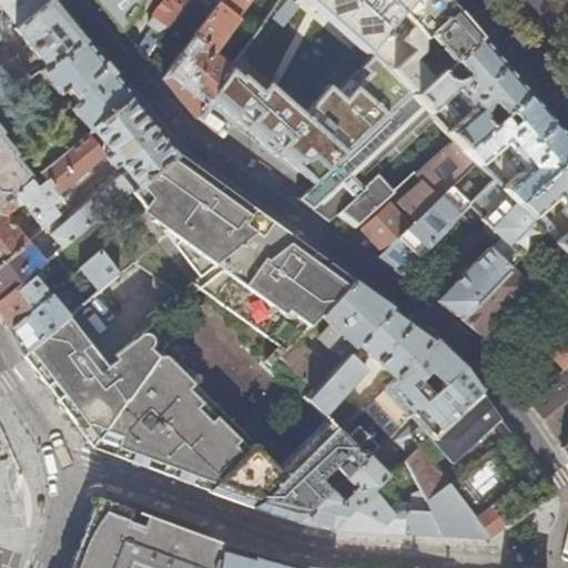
[(0,0),(0,98),(30,79),(14,58),(0,67),(0,3),(16,24),(12,27),(46,69),(84,42),(69,22),(49,0),(0,0)]
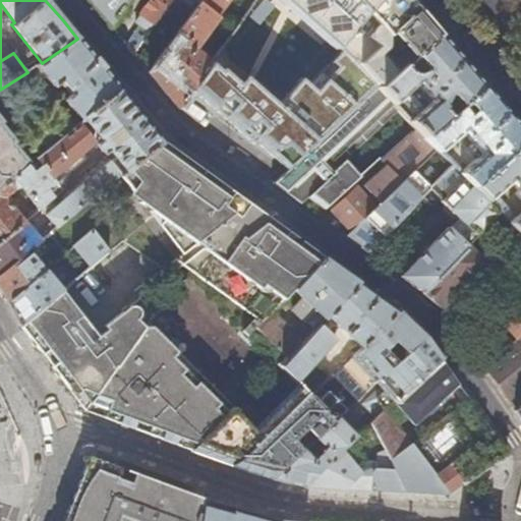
[(87,0),(109,26),(126,0),(87,0)]
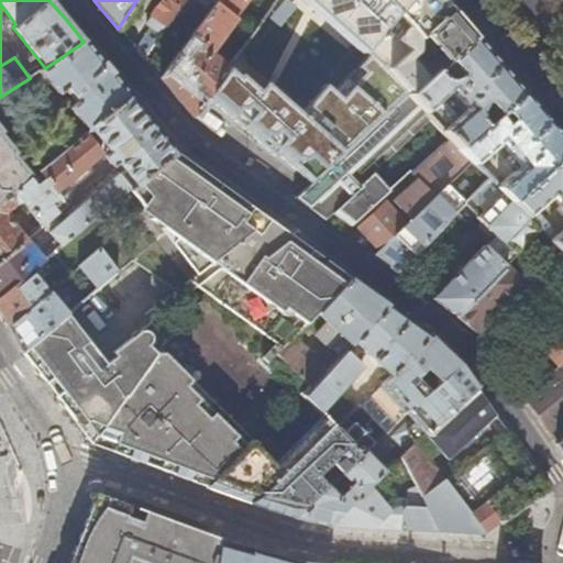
[(185,0),(162,0),(147,21),(154,26),(138,52),(144,58),(176,14),(185,0)]
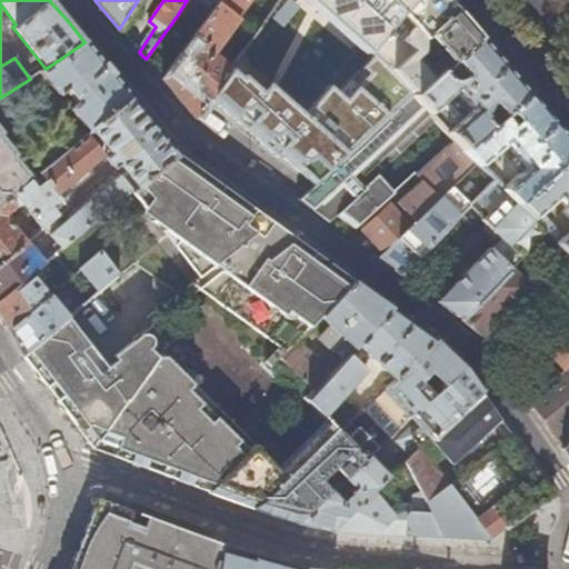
[(220,0),(218,3),(188,43),(197,50),(190,59),(181,52),(161,79),(175,95),(195,118),(206,103),(231,67),(212,52),(240,16),(239,15),(249,0),(220,0)]
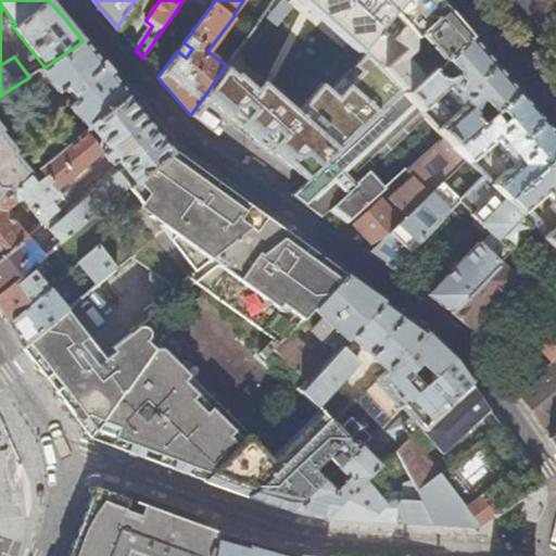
[(187,0),(182,0),(174,14),(181,19),(190,7),(189,1),(187,0)]
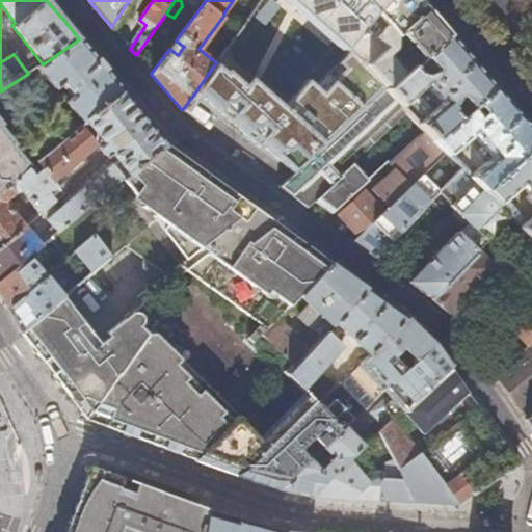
[(286,0),(238,55),(228,47),(216,62),(192,97),(236,130),(291,174),(387,85),(369,64),(387,47),(376,37),(365,28),(377,12),(388,0),(286,0)]
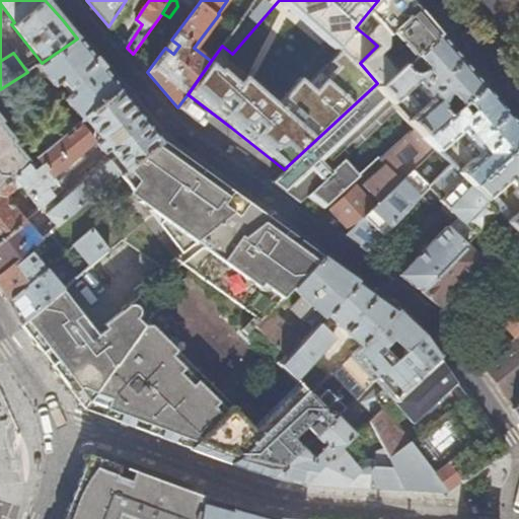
[(378,0),(368,12),(379,25),(367,36),(377,46),(360,63),(377,83),(379,85),(440,33),(414,3),(411,0),(378,0)]
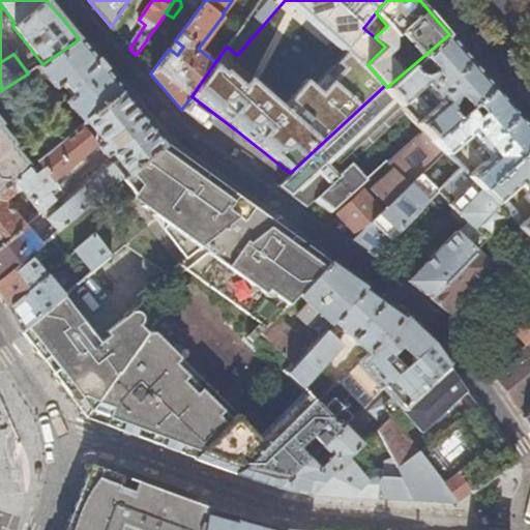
[(467,55),(449,34),(387,87),(386,88),(402,106),(424,84),(440,102),(417,122),(422,128),(434,140),(495,87),(467,55)]
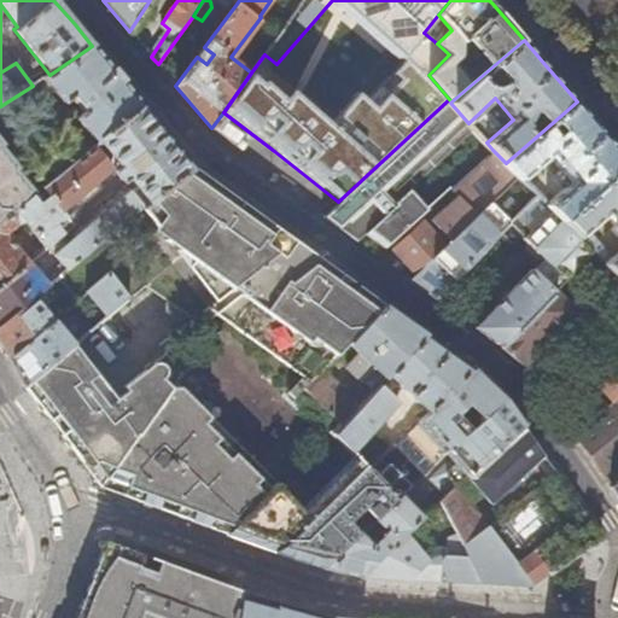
[(106,63),(92,46),(50,75),(44,79),(65,104),(73,98),(85,114),(79,120),(98,144),(101,140),(143,106),(106,63)]
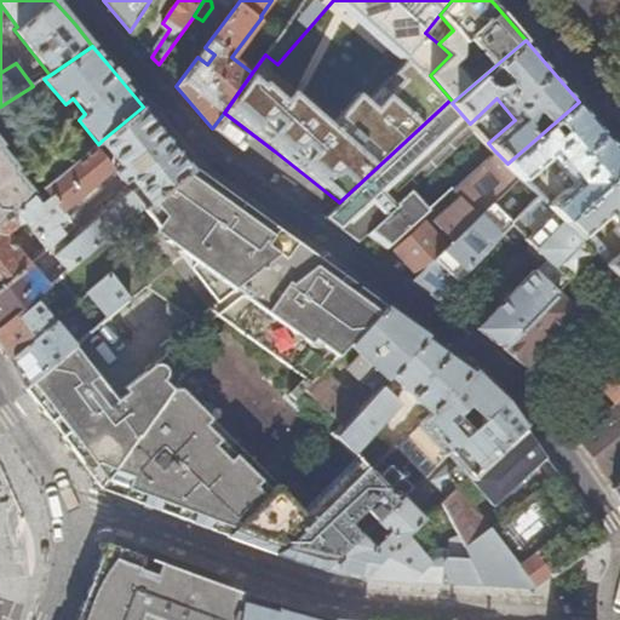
[(453,102),(451,99),(339,202),(323,217),(357,242),(377,257),(385,250),(425,212),(426,213),(452,190),(494,150),(488,143),(470,124),(452,103),(453,102)]
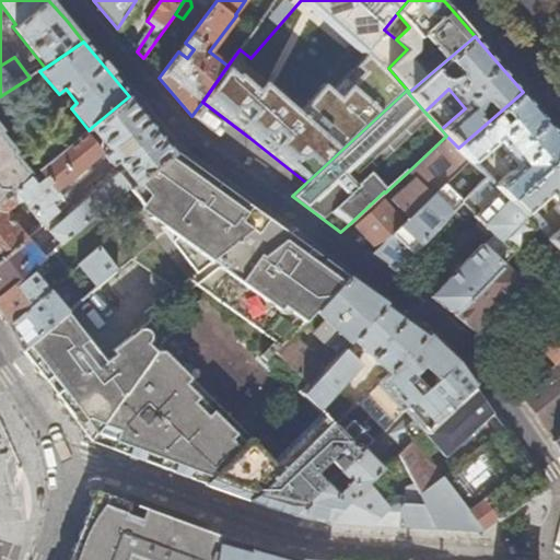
[(543,115),(523,92),(458,148),(469,160),(473,163),(497,141),(517,166),(496,186),(511,201),(559,158),(559,135),(548,120),(543,115)]
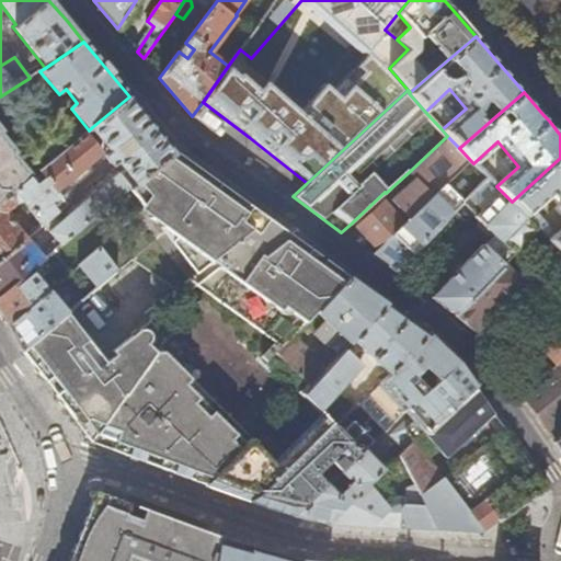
[(152,125),(129,96),(92,127),(110,150),(104,155),(114,165),(119,162),(138,183),(176,152),(152,125)]
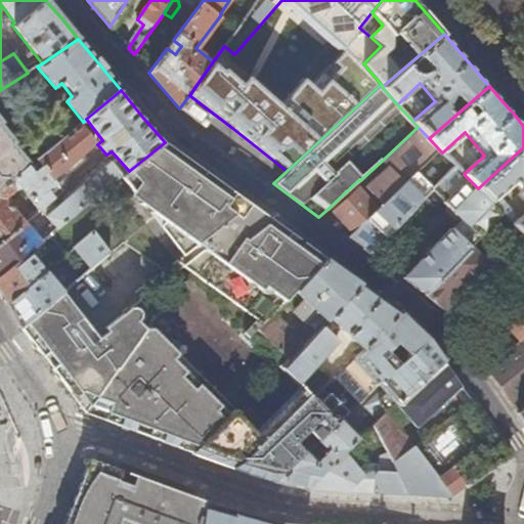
[(0,190),(37,160),(40,158),(26,139),(28,137),(12,119),(14,117),(0,98),(0,190)]
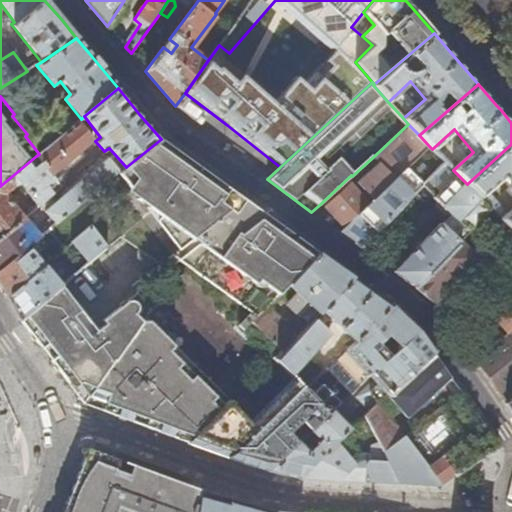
[(511,111),(506,105),(501,110),(511,123),(511,111)]
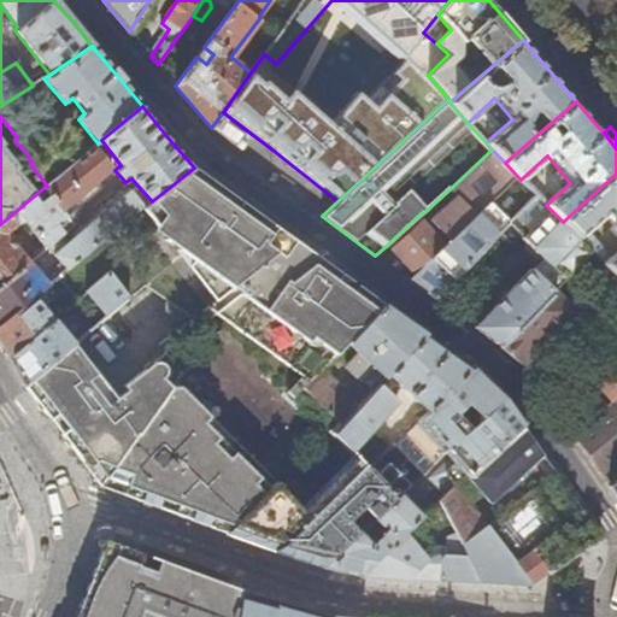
[(94,146),(54,180),(47,186),(43,188),(60,210),(112,168),(94,146)]
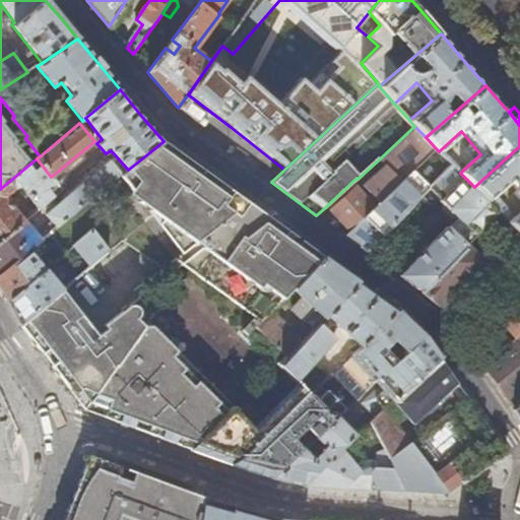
[(436,148),(426,137),(414,126),(379,159),(390,173),(375,188),(384,198),(387,195),(392,190),(436,148)]
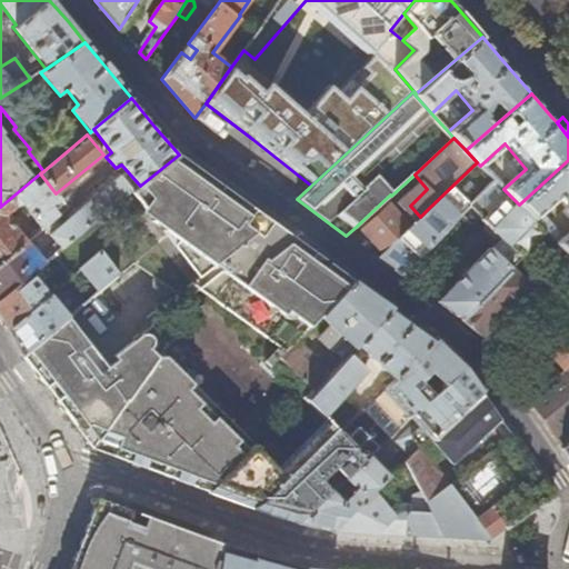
[(140,216),(168,236),(141,258),(161,285),(141,300),(161,319),(198,289),(208,299),(240,331),(247,326),(279,356),(355,282),(268,219),(226,189),(202,171),(188,161),(179,156),(179,155),(140,186),(133,191),(126,198),(140,216)]
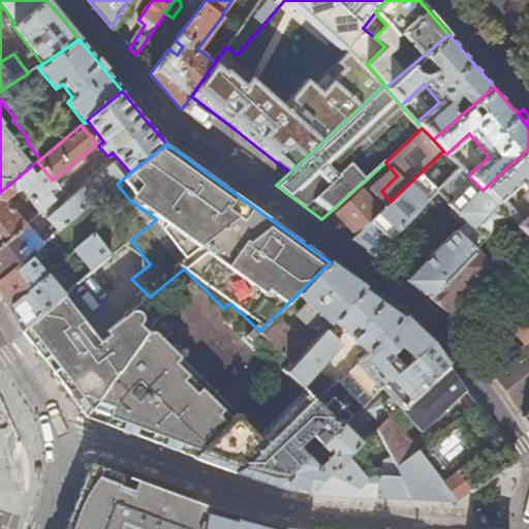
[(528,149),(483,190),(508,217),(517,225),(528,237),(528,149)]
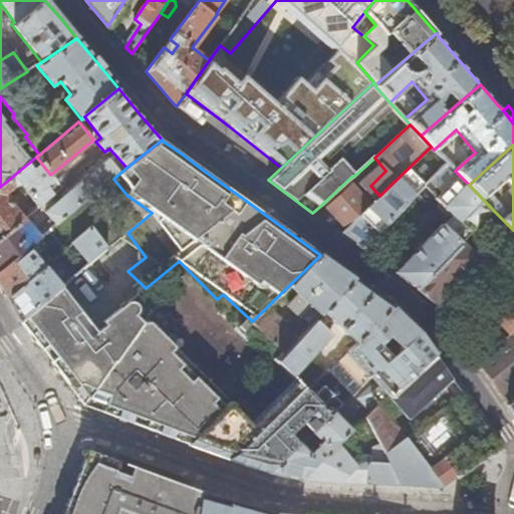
[(446,162),(434,150),(431,147),(388,188),(401,200),(422,180),(421,179),(425,175),(430,180),(446,162)]
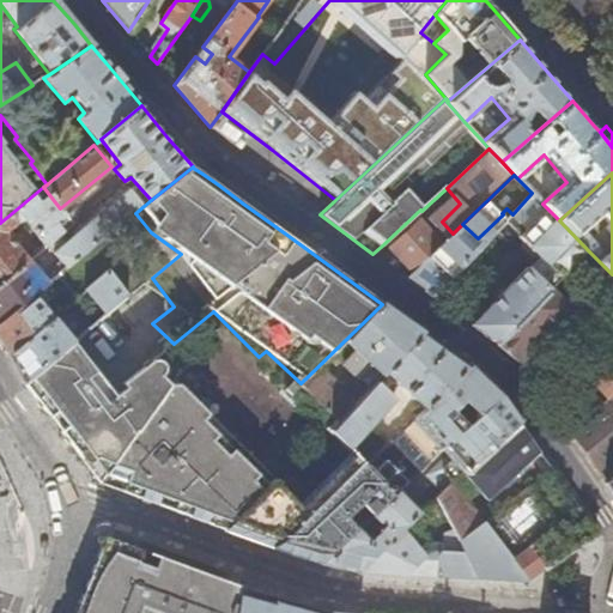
[(60,208),(43,187),(0,223),(0,284),(28,261),(5,234),(19,222),(17,219),(22,216),(47,246),(62,232),(58,224),(66,217),(60,208)]
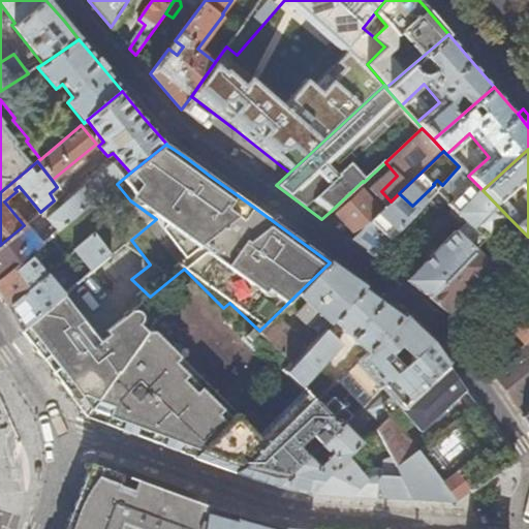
[(54,236),(113,187),(117,184),(124,178),(113,164),(48,219),(54,226),(49,230),(54,236)]
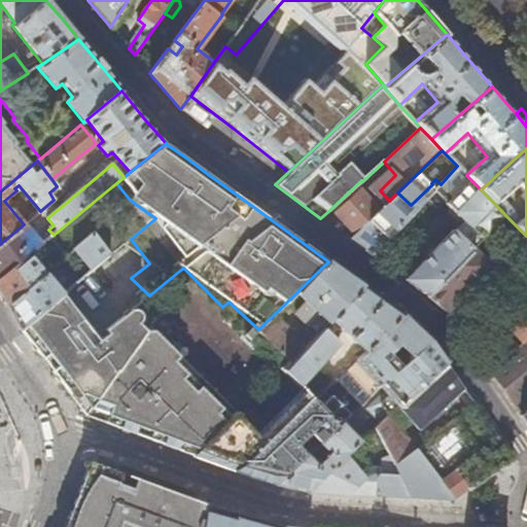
[(427,297),(473,249),(470,247),(481,237),(484,239),(506,216),(481,189),(466,175),(457,166),(441,184),(434,189),(463,219),(405,280),(403,281),(427,297)]
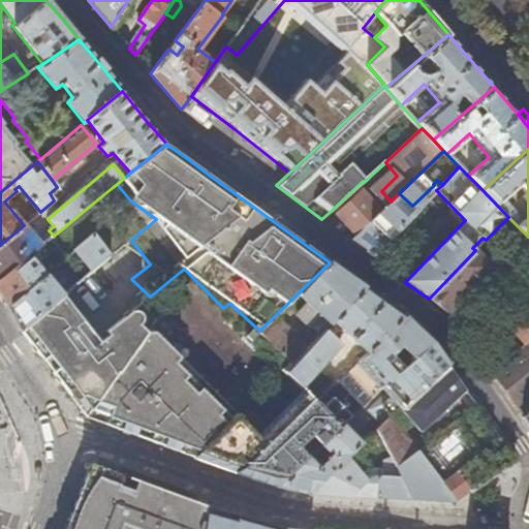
[(333,217),(353,238),(380,212),(360,189),(333,217)]
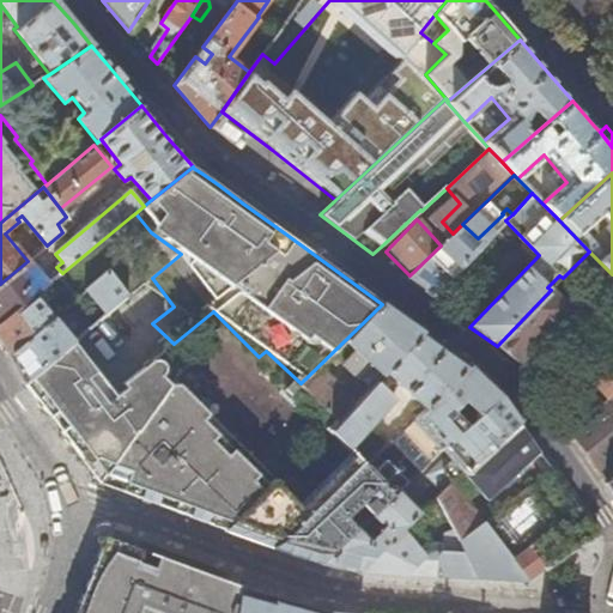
[(456,230),(453,234),(441,246),(410,275),(406,279),(413,284),(431,298),(474,254),(457,238),(462,235),(456,230)]
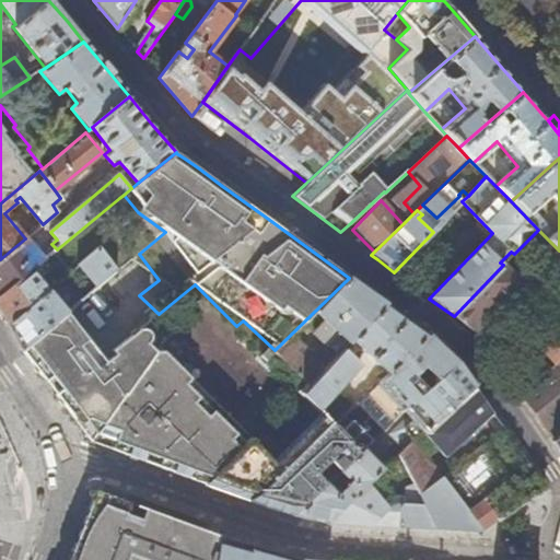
[(348,225),(340,232),(346,236),(352,230),(348,225)]
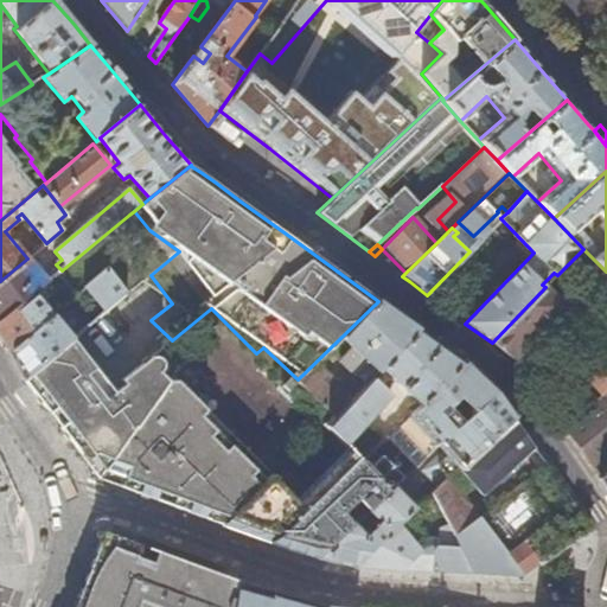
[(46,282),(27,259),(0,281),(0,320),(33,294),(46,282)]
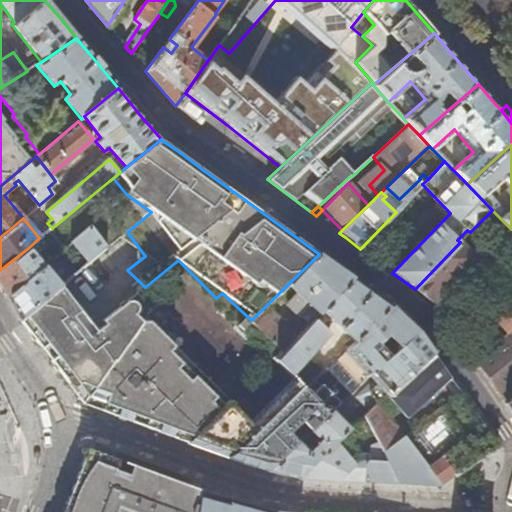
[(106,248),(90,228),(71,245),(88,264),(106,248)]
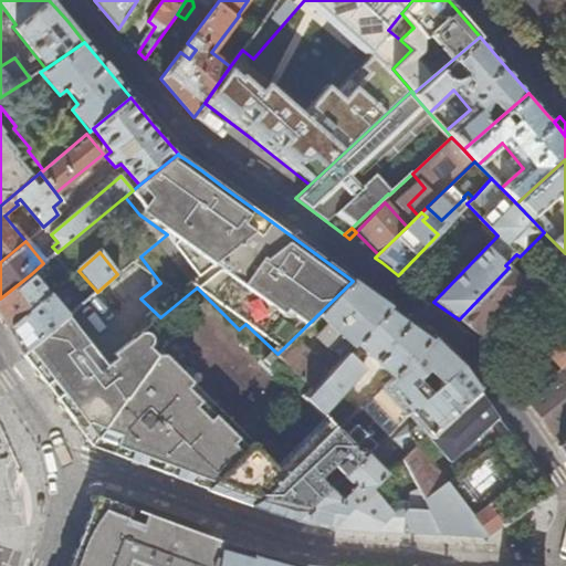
[(479,336),(527,286),(509,268),(459,320),(479,336)]
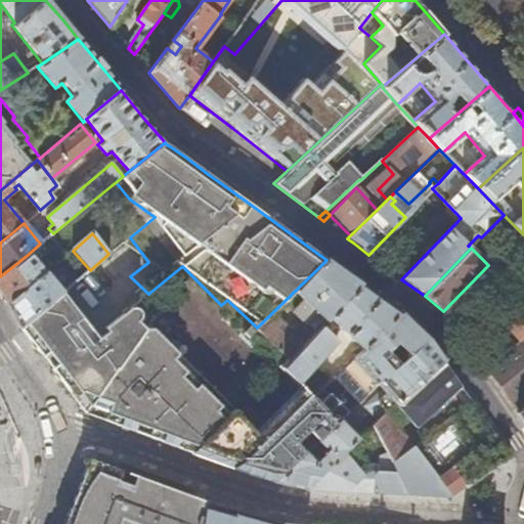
[(7,304),(45,274),(46,273),(29,254),(0,276),(0,290),(5,300),(7,304)]
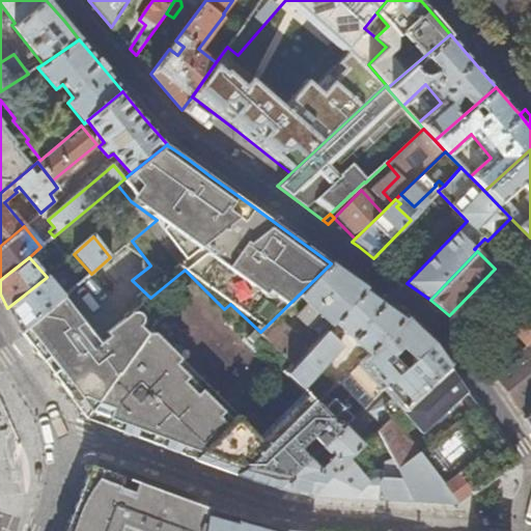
[(350,277),(331,263),(301,295),(308,303),(297,315),(310,328),(311,326),(320,334),(365,288),(350,277)]
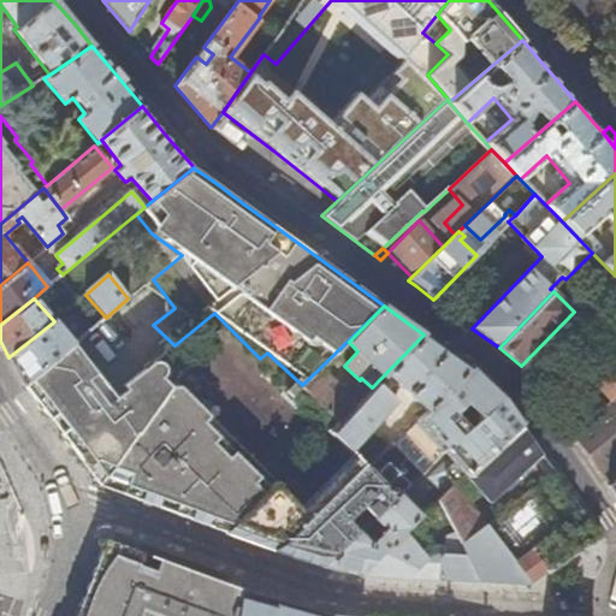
[(604,312),(605,320),(610,324),(615,323),(615,307),(615,308),(609,307),(604,312)]
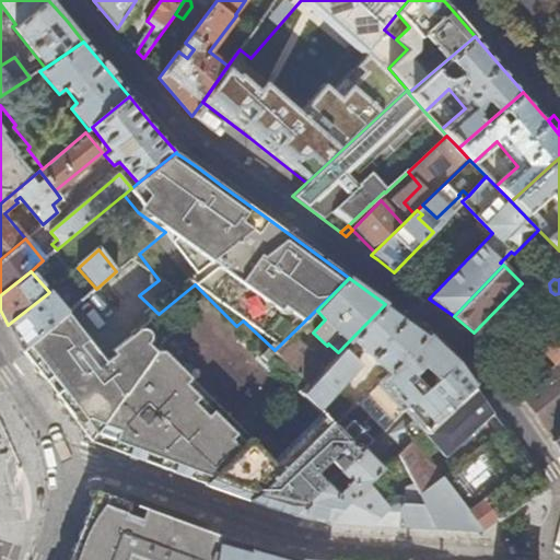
[(21,350),(67,313),(49,292),(48,293),(8,325),(10,328),(21,350)]
